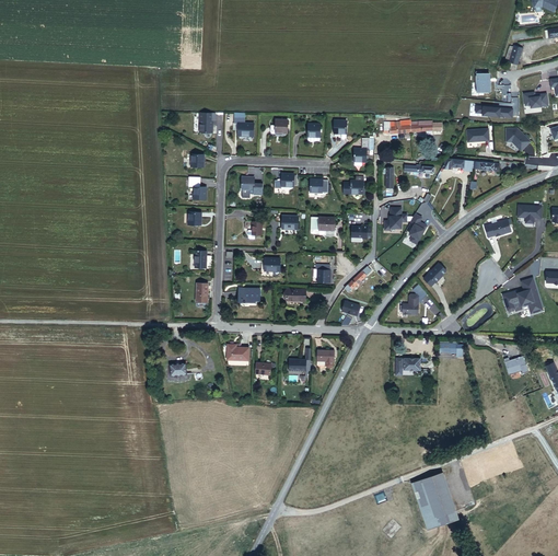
[(539,4),(550,9),(555,0),(531,0),(531,1),(533,6),(539,4)]
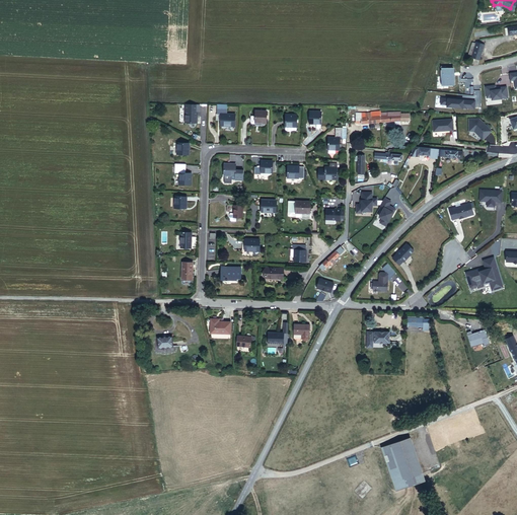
[(507,30),(516,28),(516,20),(505,23),(507,30)]
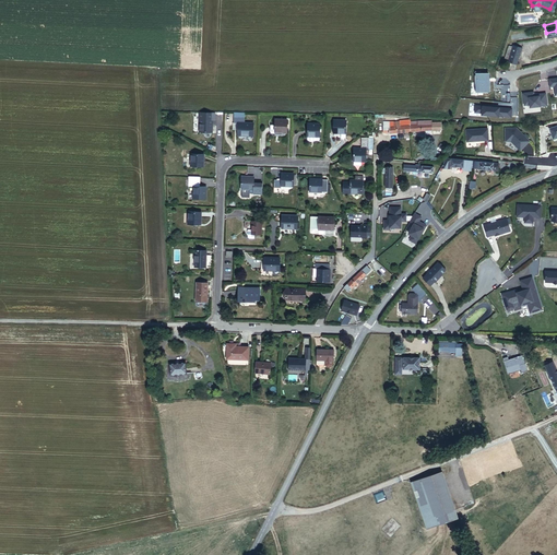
[(506,57),(514,59),(519,44),(511,42),(506,57)]
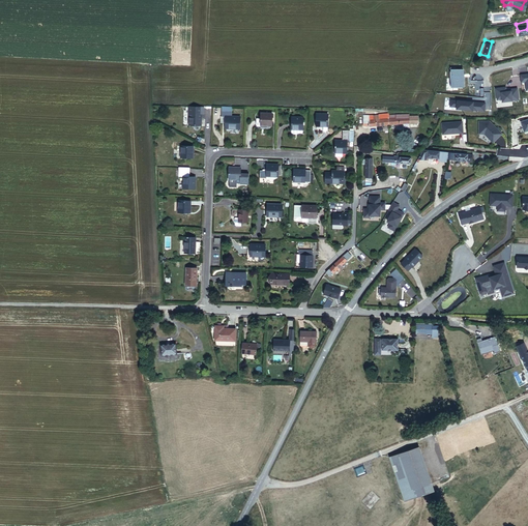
[(469,87),(468,107),(477,108),(479,78),(469,77),(468,87),(469,87)]
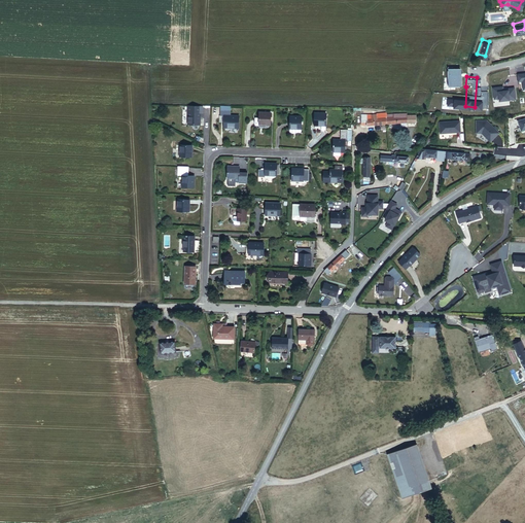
[(257,123),(270,123),(270,111),(257,111),(257,116),(253,116),(253,123),(255,124),(257,124),(257,123)]
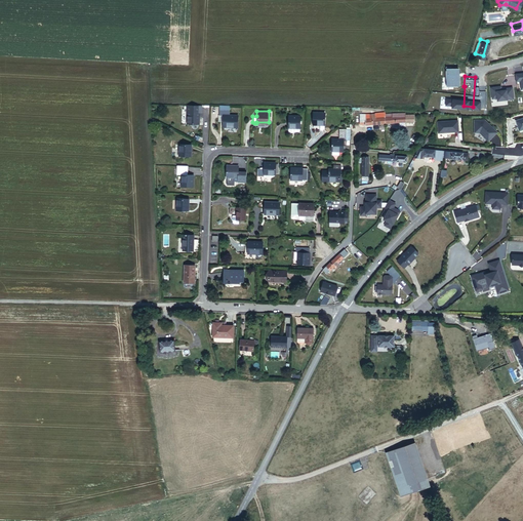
[(319,123),(324,123),(325,112),(313,111),(313,123),(319,123)]
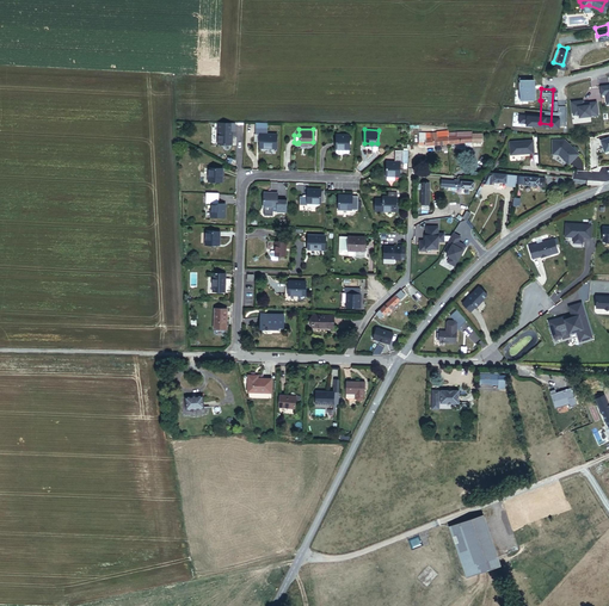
[(426,143),(425,136),(448,134),(448,130),(448,129),(418,130),(419,143),(426,143)]
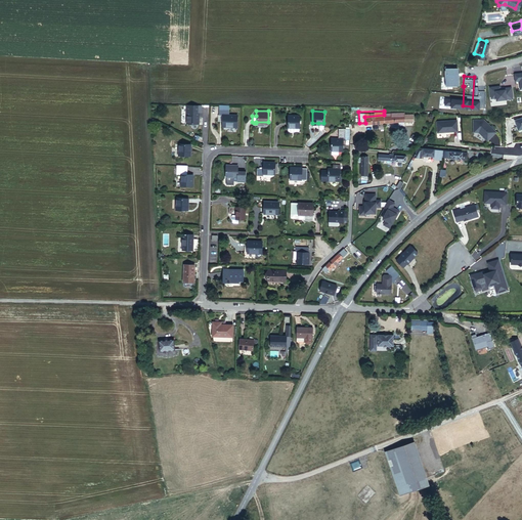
[(186,123),(198,123),(198,112),(186,112),(186,123)]
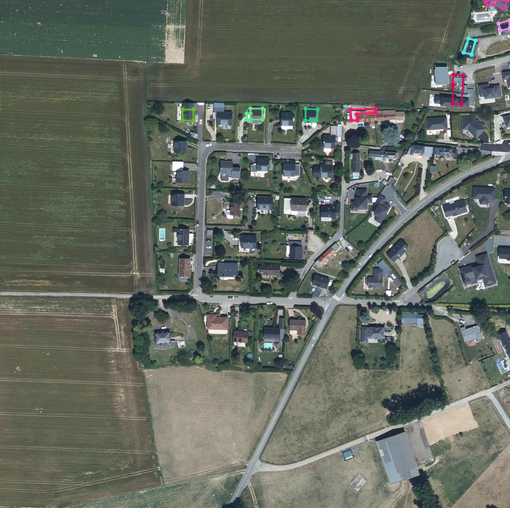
[(375,119),(395,116),(394,110),(382,111),(375,112),(375,119)]
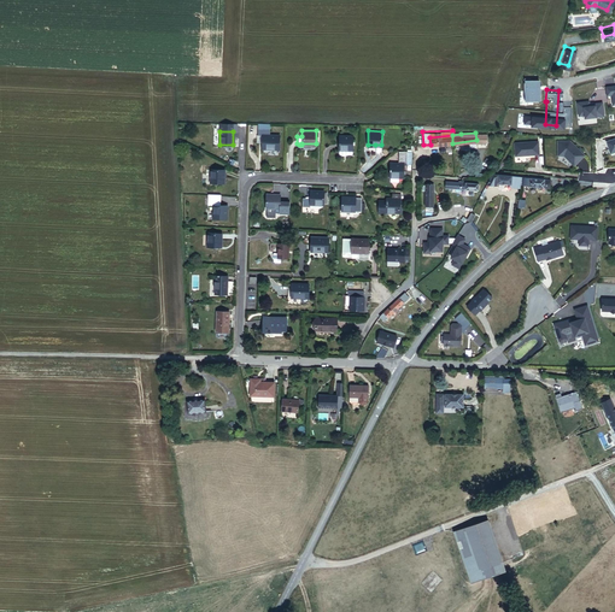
[(262,149),(277,149),(279,136),(262,136),(262,134),(256,134),(256,140),(262,141),(262,149)]
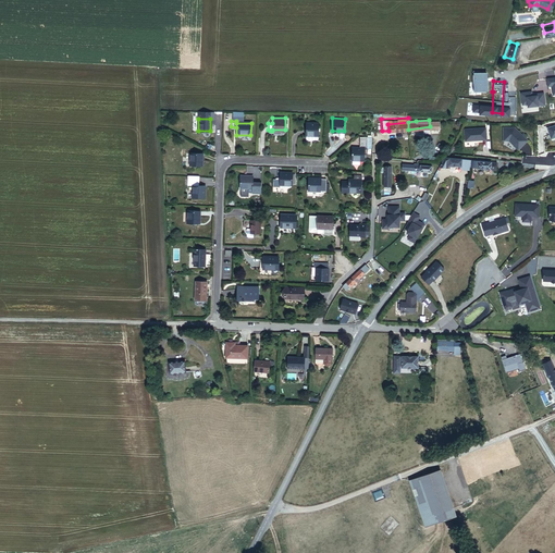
[(305,134),(318,134),(319,122),(305,122),(305,134)]
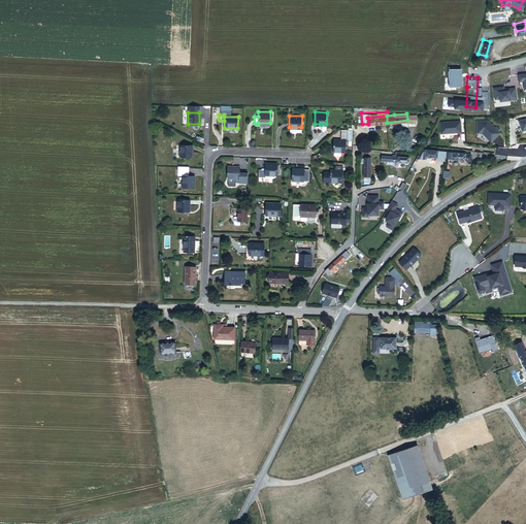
[(368,125),(387,123),(387,116),(367,118),(368,124),(368,125)]
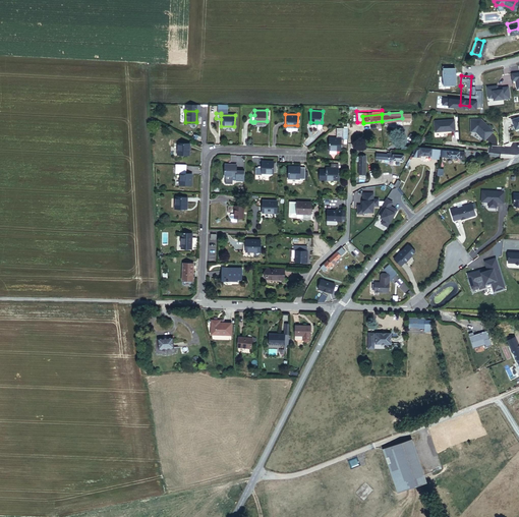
[(470,129),(475,129),(483,137),(493,129),(479,117),(469,119),(470,129)]
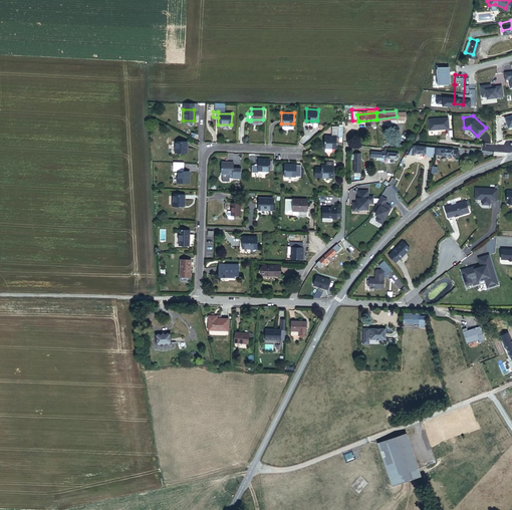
[(448,116),(428,118),(429,130),(449,128),(448,116)]
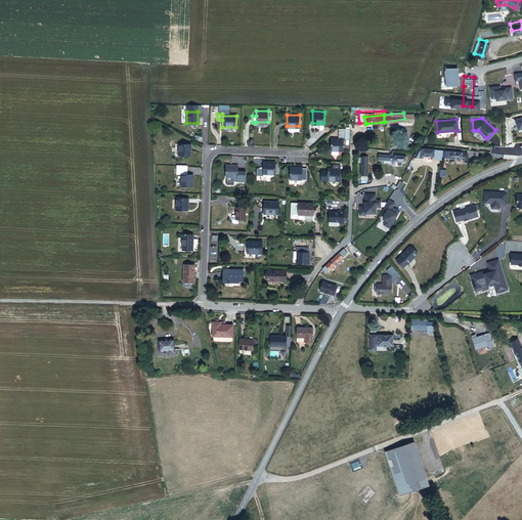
[(342,137),(346,138),(346,128),(338,128),(337,137),(331,137),(330,148),(331,148),(338,149),(342,149),(342,137)]
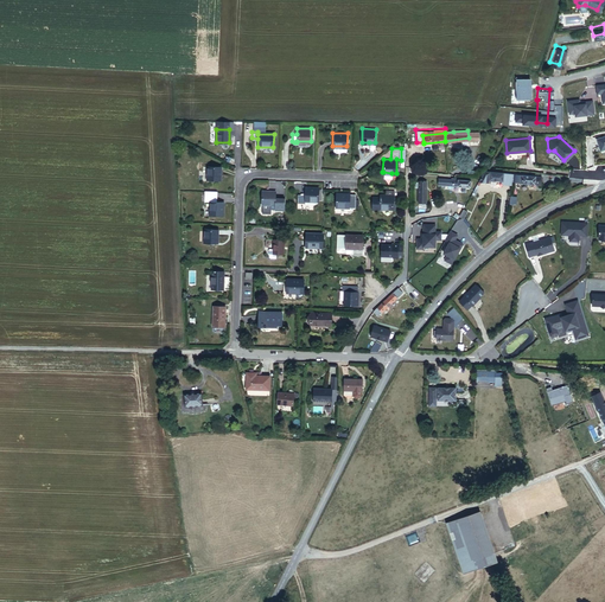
[(207,178),(220,178),(220,166),(207,166),(207,178)]
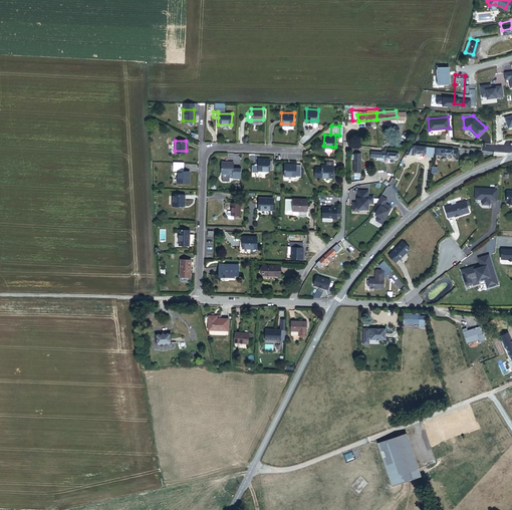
[(431,159),(431,157),(433,148),(410,146),(407,146),(403,155),(411,156),(411,153),(423,154),(422,159),(431,159)]
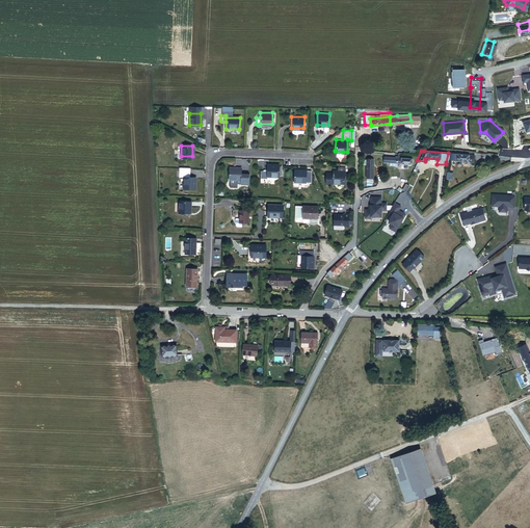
[(453,163),(468,164),(469,155),(450,153),(449,159),(454,159),(453,163)]
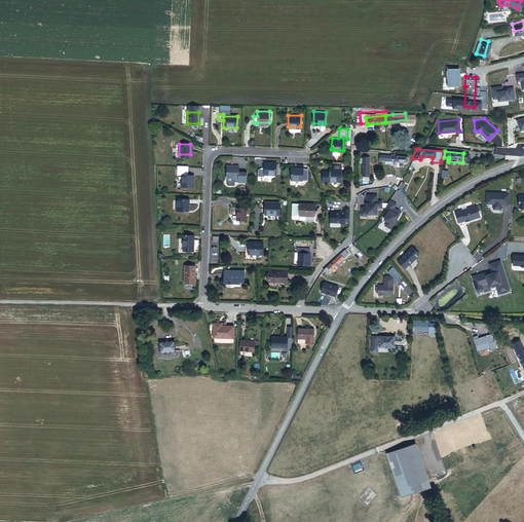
[(377,160),(402,162),(403,157),(377,154),(377,160)]
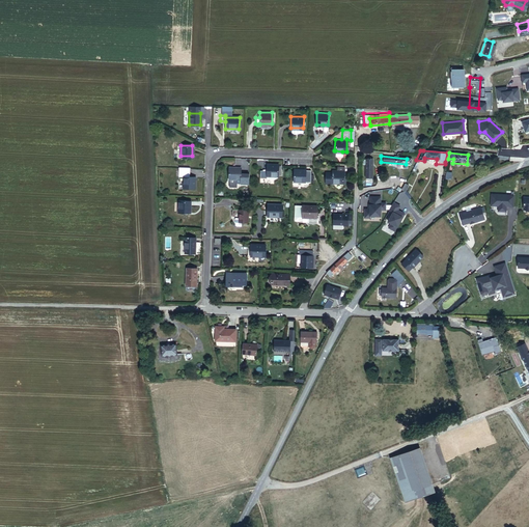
[(267,175),(278,175),(278,164),(267,164),(267,169),(259,169),(259,178),(267,178),(267,175)]
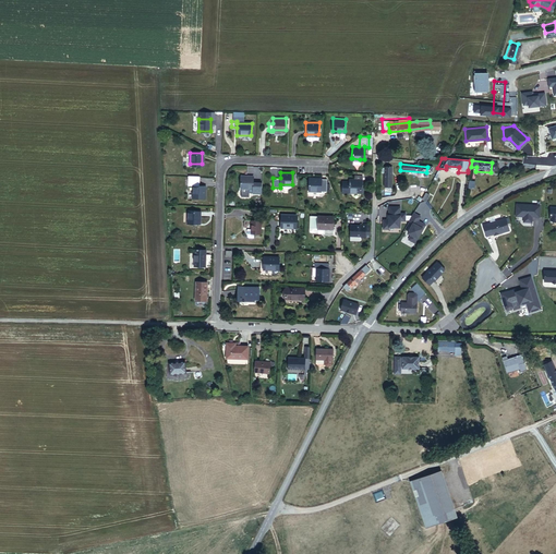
[(351,190),(361,191),(361,184),(361,178),(361,175),(354,173),(354,178),(349,178),(349,182),(345,182),(345,190),(351,190)]
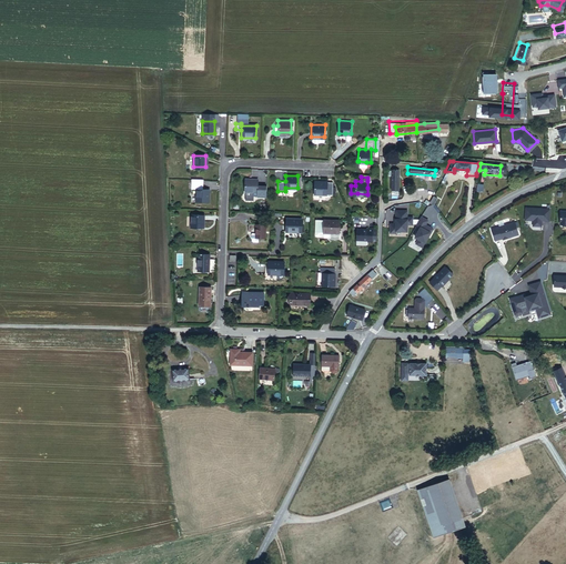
[(256,194),(261,194),(261,184),(258,184),(258,182),(258,179),(245,179),(245,192),(256,192),(256,194)]
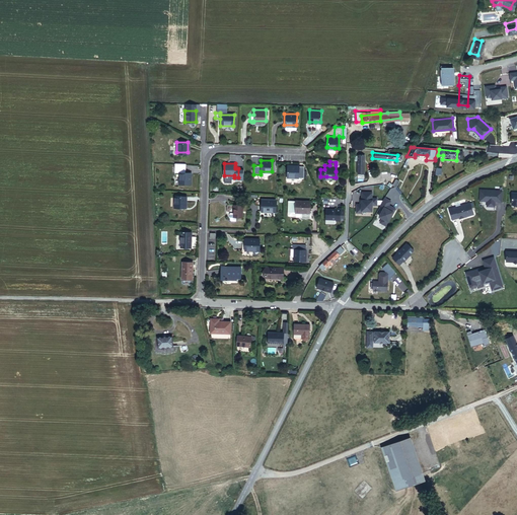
[(302,176),(302,173),(302,165),(287,165),(287,176),(302,176)]
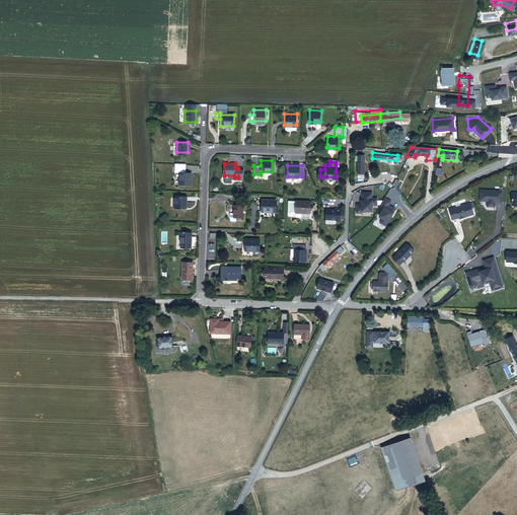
[(234,179),(242,179),(242,169),(238,168),(238,177),(234,177),(234,179)]
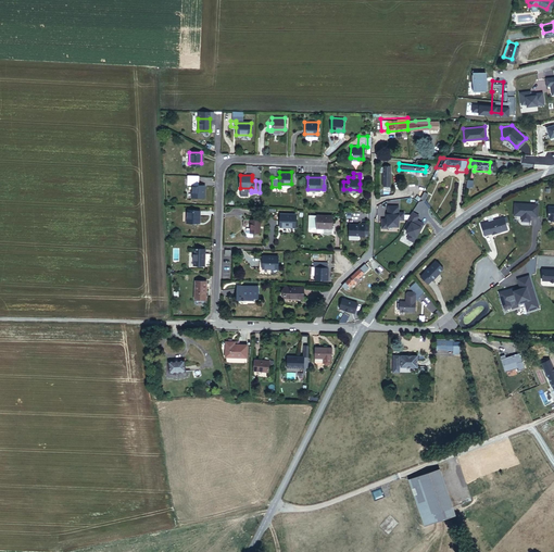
[(191,197),(204,198),(204,186),(197,185),(197,182),(189,182),(189,186),(191,186),(191,197)]
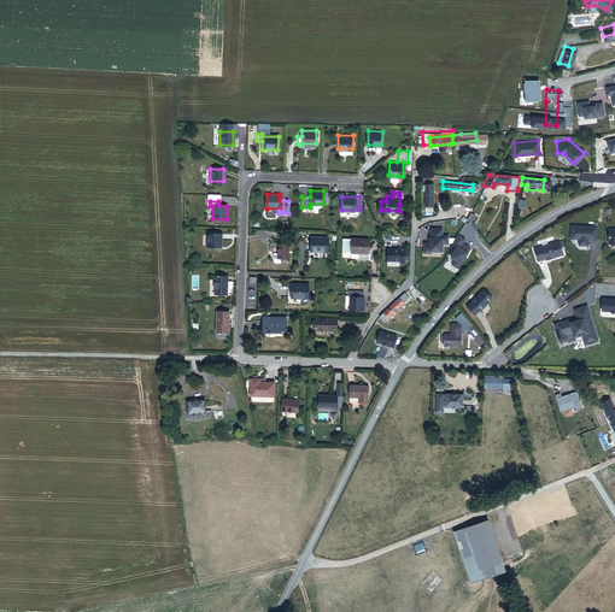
[(596,236),(596,222),(568,221),(567,235),(577,235),(577,242),(587,242),(587,236),(596,236)]
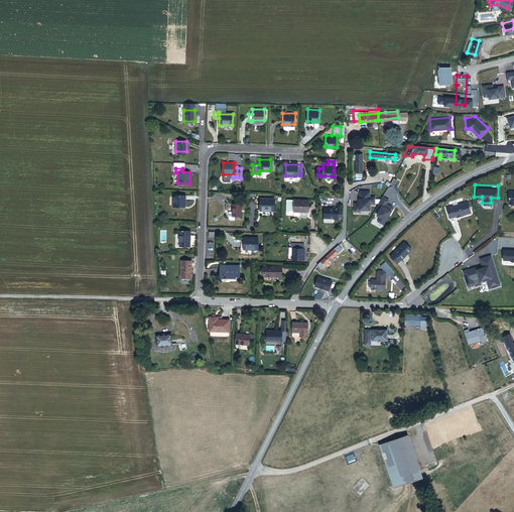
[(357,199),(351,199),(351,208),(358,208),(359,206),(369,206),(369,201),(374,201),(374,192),(369,193),(369,186),(358,186),(357,199)]
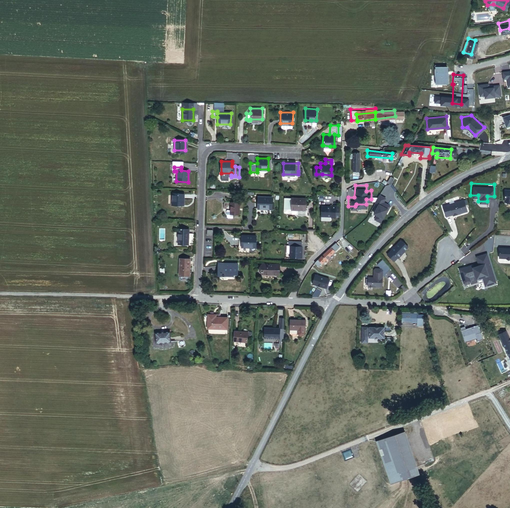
[(378,192),(375,199),(376,200),(371,210),(374,211),(372,216),(379,219),(390,201),(383,198),(385,195),(378,192)]
